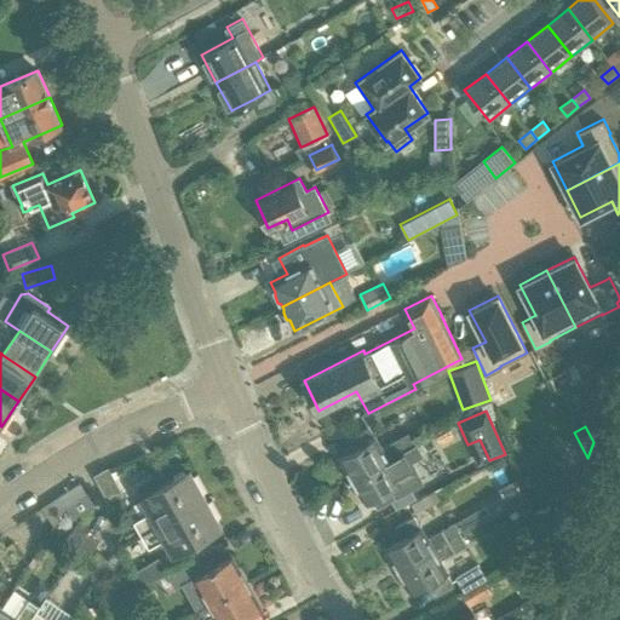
[(348,470),(352,480),(414,445),(408,435),(382,449),(369,428),(350,437),(355,447),(339,457),(340,458),(339,461),(343,469),(348,470)]
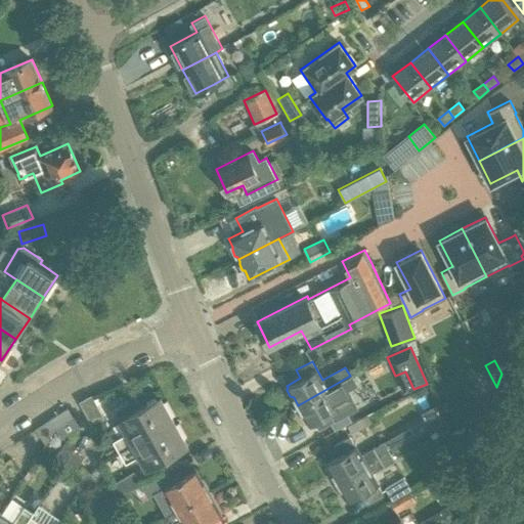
[(350,376),(298,405),(302,412),(301,417),(305,422),(308,423),(309,424),(315,421),(319,428),(355,407),(346,390),(355,385),(350,376)]
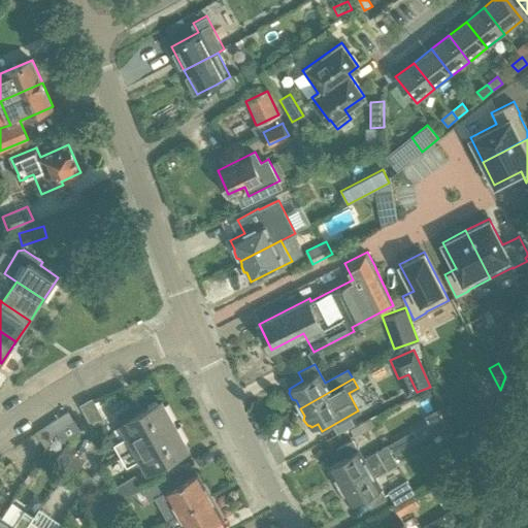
[(94,427),(105,422),(93,399),(81,405),(94,427)]
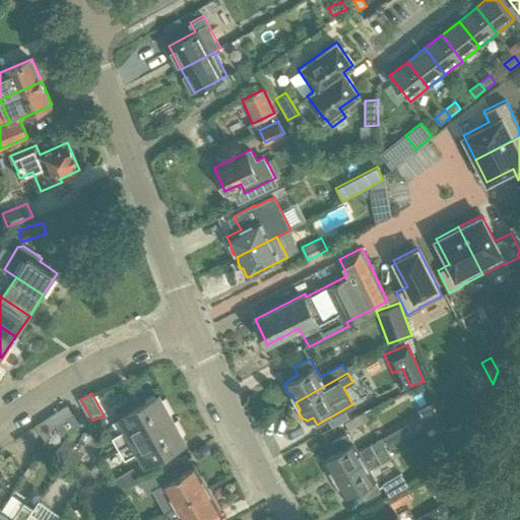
[(120,448),(173,418),(159,395),(120,417),(127,430),(114,437),(120,448)]
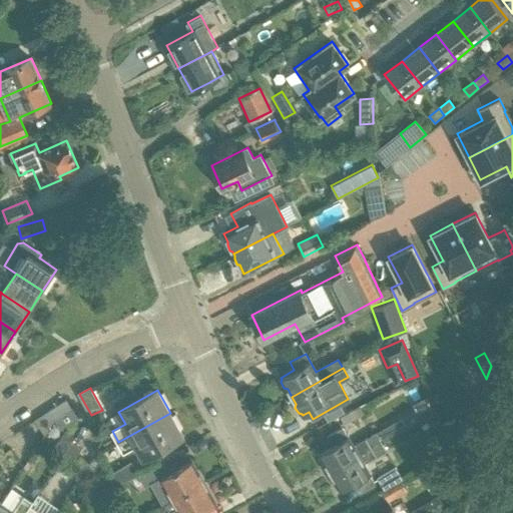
[(55,420),(72,409),(66,400),(49,411),(35,420),(46,434),(54,419),(55,420)]
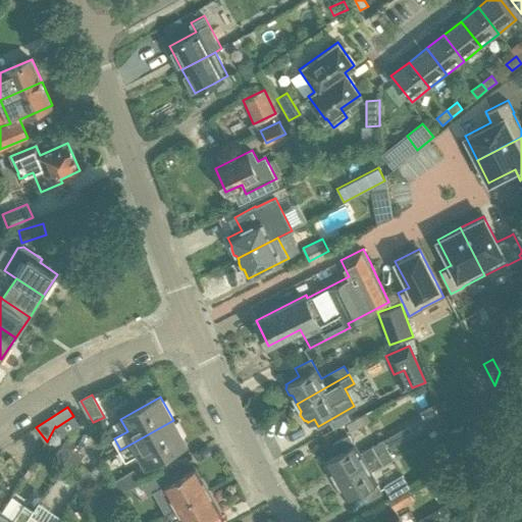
[(73,416),(56,427),(61,436),(80,425),(73,416)]
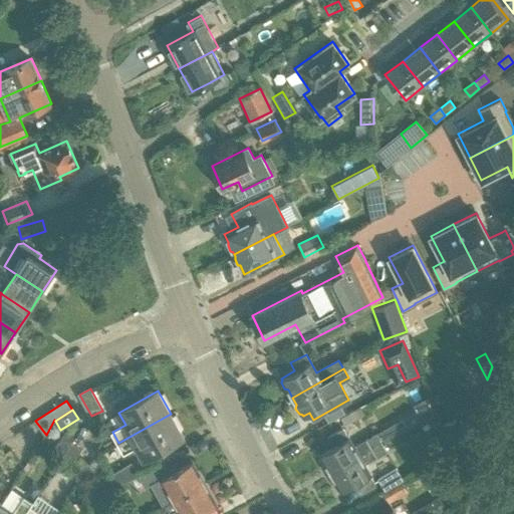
[(171,414),(118,443),(124,454),(138,447),(145,458),(184,436),(171,414)]
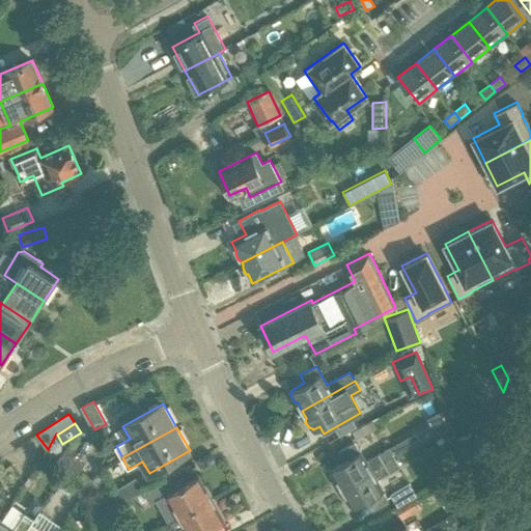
[(421,430),(389,449),(389,450),(391,454),(392,456),(400,452),(426,440),(421,430)]
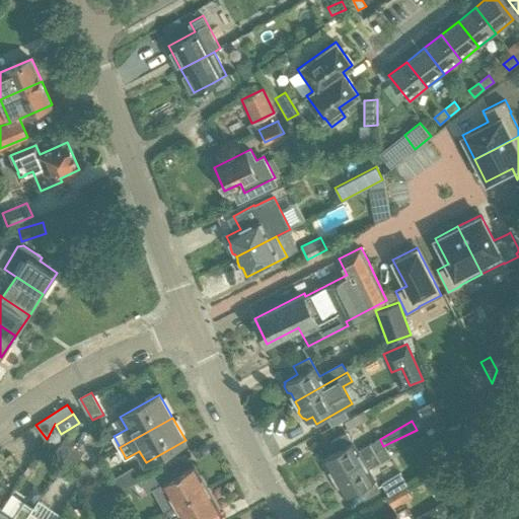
[(326,455),(322,457),(323,459),(322,461),(322,462),(325,467),(328,468),(334,476),(384,447),(383,446),(382,444),(380,440),(380,439),(358,452),(356,449),(346,431),(330,440),(336,449),(326,455)]
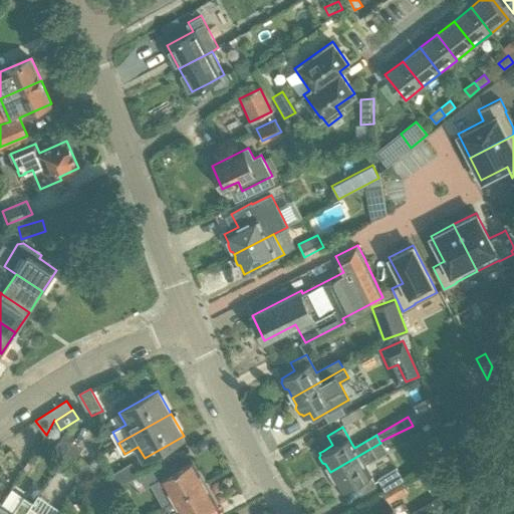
[(61,457),(72,442),(74,439),(66,432),(52,450),(61,457)]
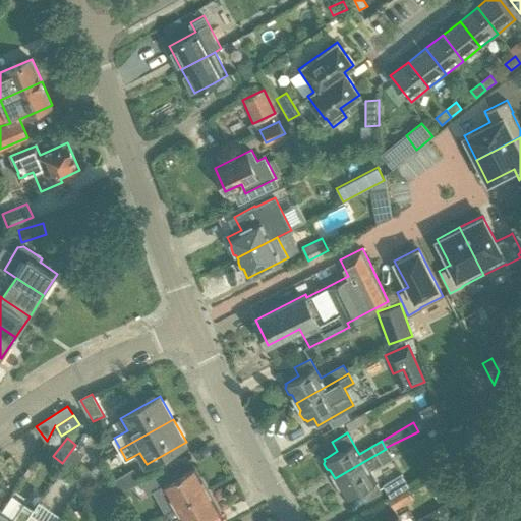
[(61,467),(56,472),(66,479),(82,455),(81,455),(73,448),(62,463),(60,466),(61,467)]
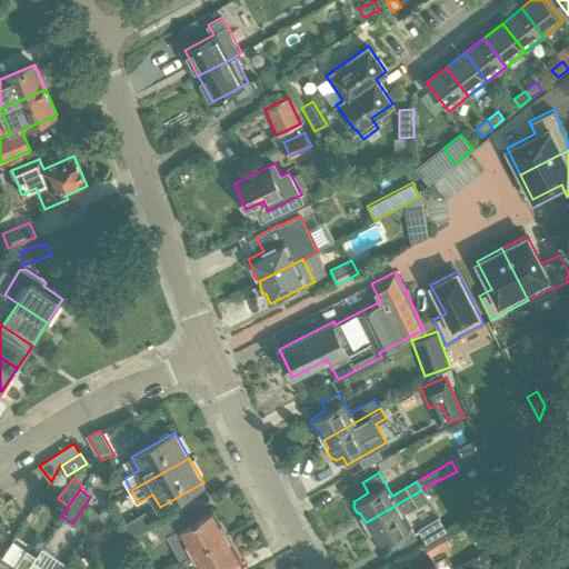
[(421,490),(366,522),(370,530),(369,535),(372,540),(375,540),(377,541),(378,542),(392,535),(395,539),(397,542),(413,533),(402,513),(427,500),(421,490)]
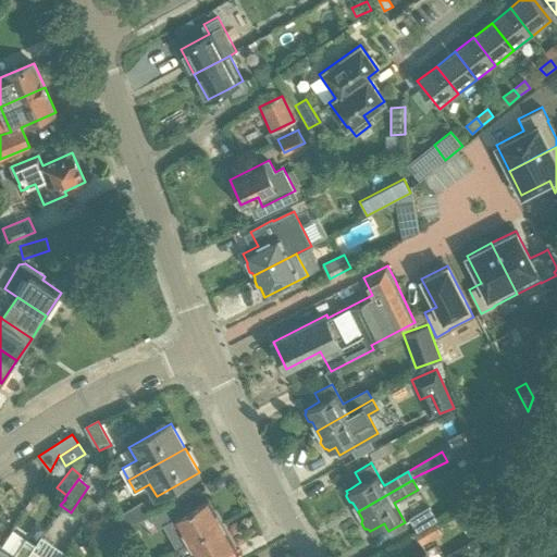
[(74,515),(84,521),(97,503),(86,496),(74,515)]
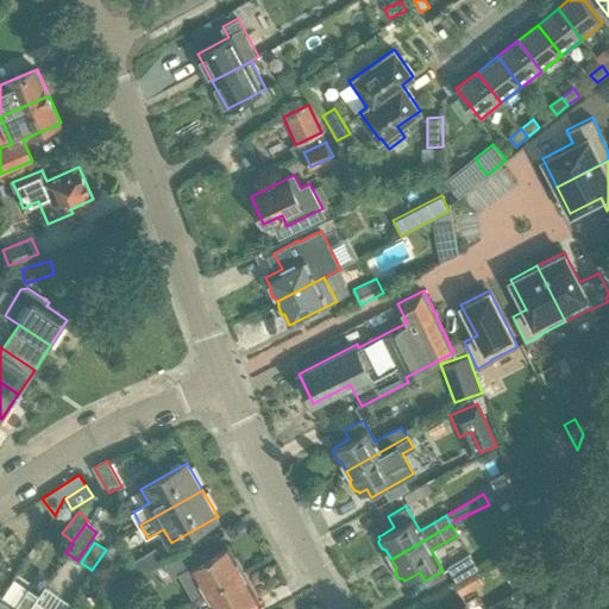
[(193,547),(164,563),(173,577),(177,575),(192,600),(196,597),(242,572),(242,571),(243,567),(237,558),(233,557),(228,546),(201,562),(193,547)]
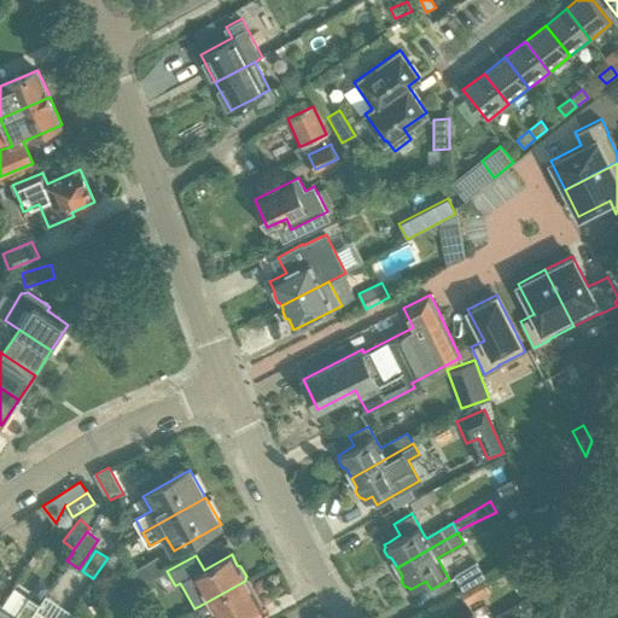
[(140,584),(140,586),(167,571),(158,555),(129,571),(138,586),(140,584)]
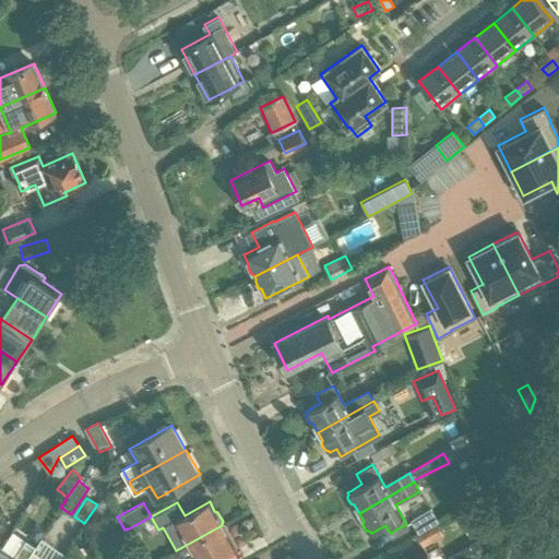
[(97,504),(84,523),(94,530),(107,511),(97,504)]
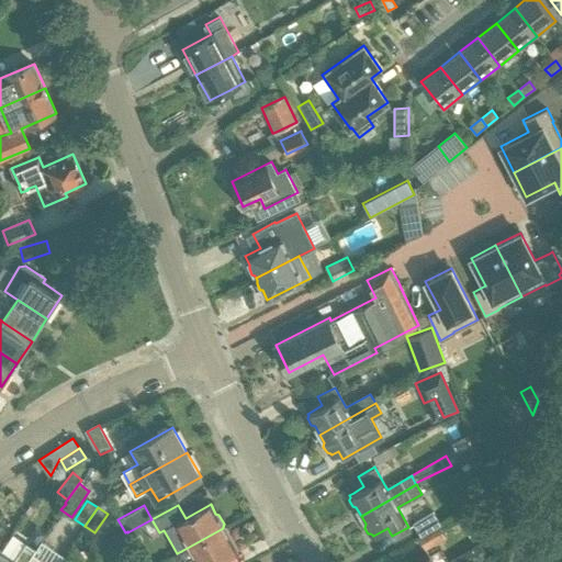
[(434,510),(414,523),(420,535),(438,525),(441,523),(440,523),(434,510)]
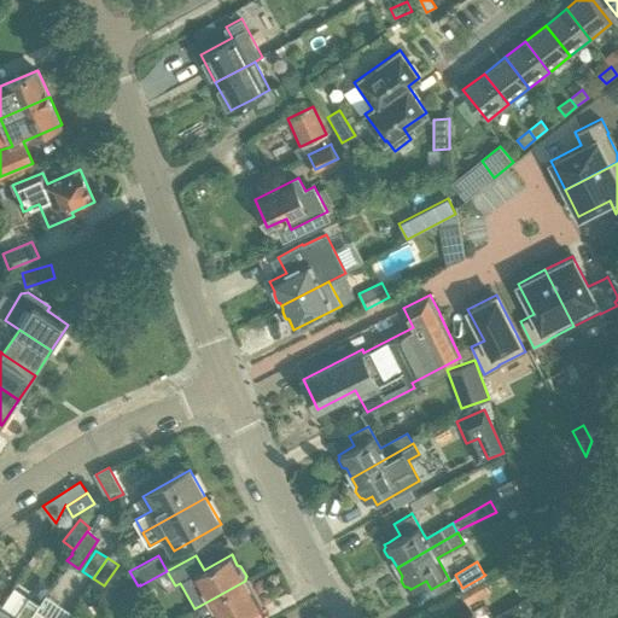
[(482,577),(460,589),(468,604),(490,590),(489,589),(482,577)]
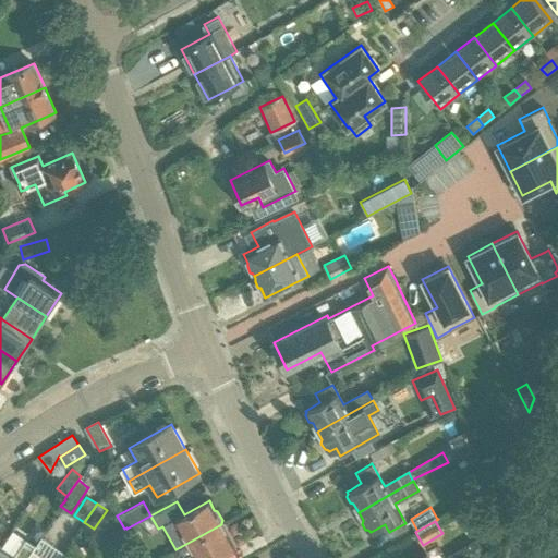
[(171,557),(179,557),(181,557),(214,557),(234,547),(221,524),(180,547),(176,549),(169,553),(171,557)]
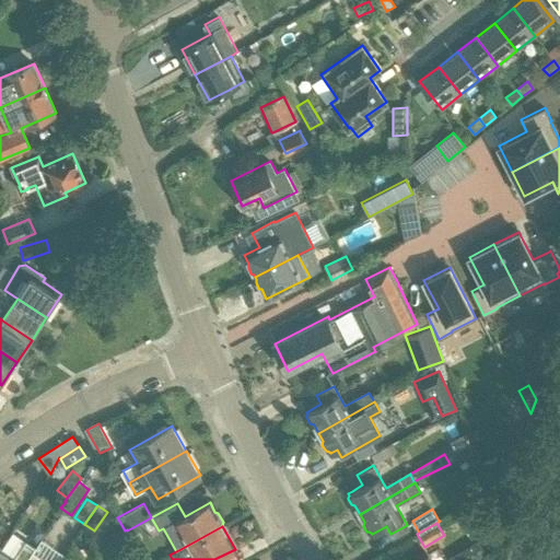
[(501,531),(486,539),(492,551),(508,541),(501,531)]
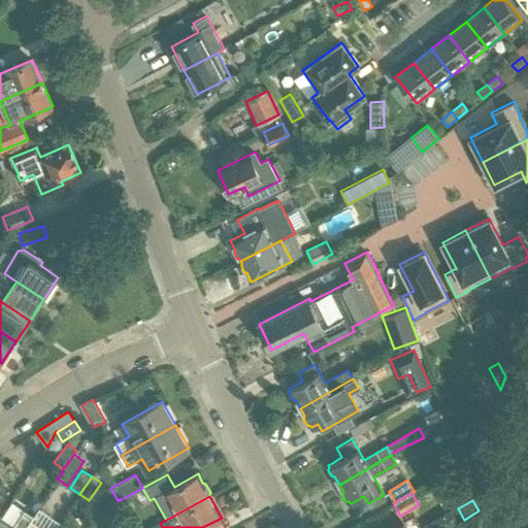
[(0,519),(0,527),(26,527),(32,520),(31,520),(34,516),(24,509),(12,527),(0,520),(0,519)]
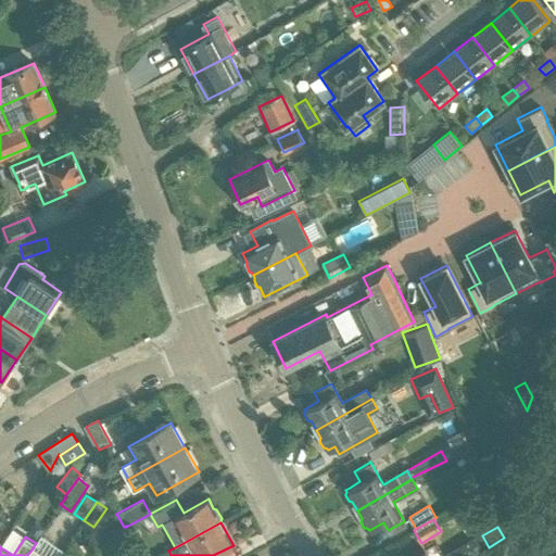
[(474,538),(446,554),(447,555),(472,555),(481,551),(474,538)]
